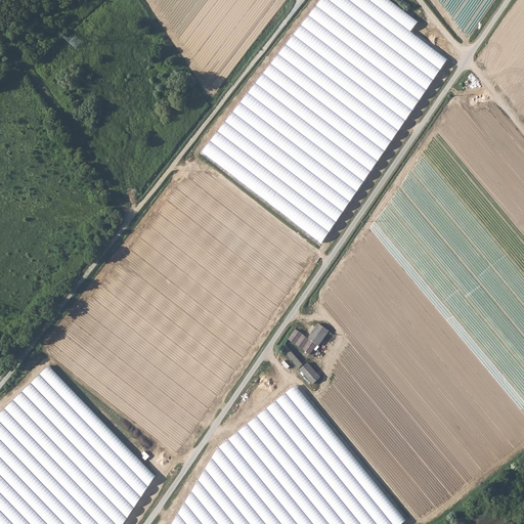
[(391,0),(319,0),(205,155),(319,238),(452,60),(412,31),(420,20),(391,0)]
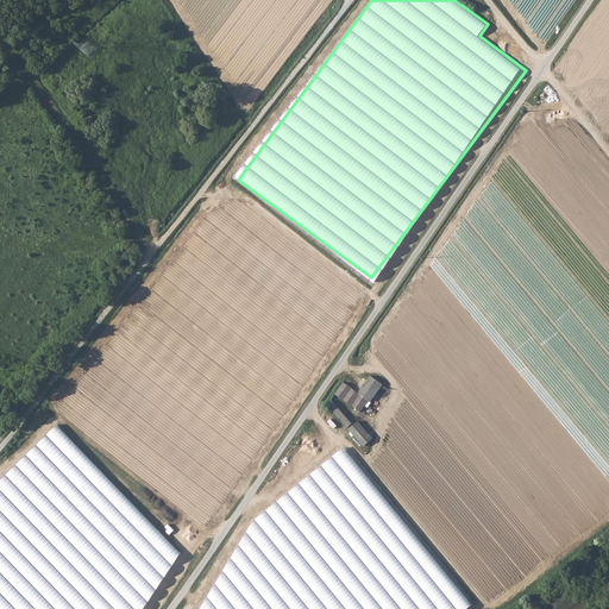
[(362,413),(382,384),(370,376),(358,393),(343,382),(334,394),(362,413)]
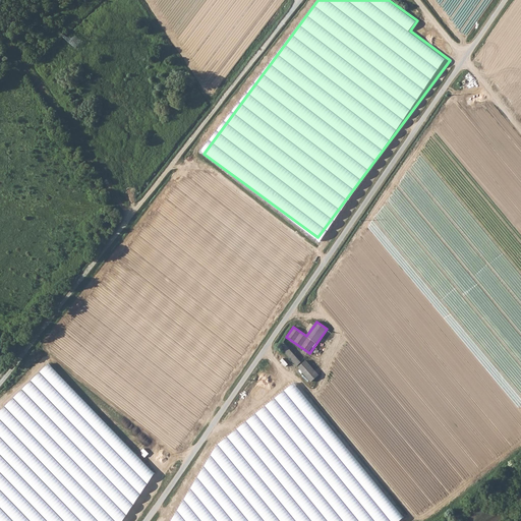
[(301,362),(284,342),(280,346),(297,365),(301,362)]
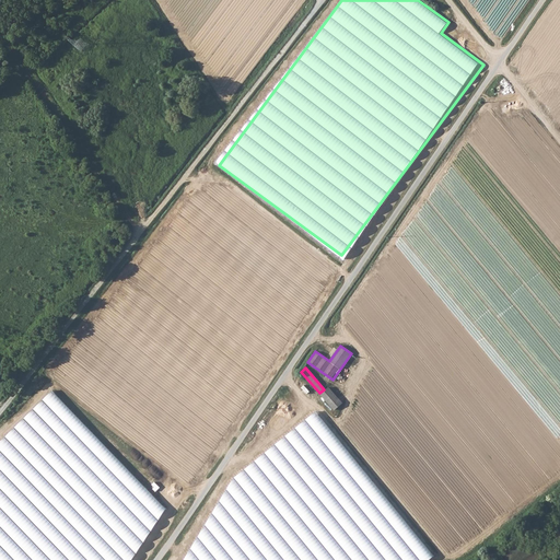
[(335,410),(342,403),(329,387),(321,395),(335,410)]
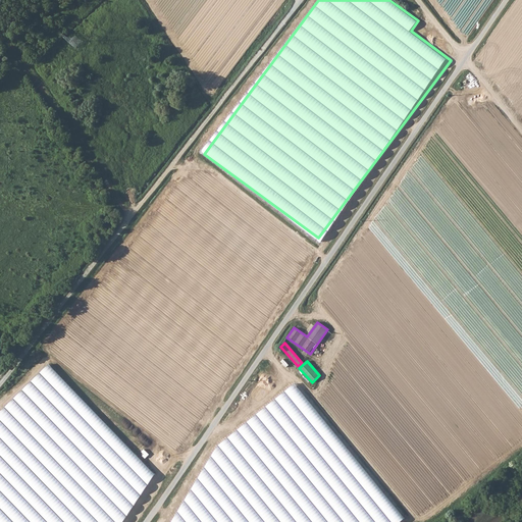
[(125,521),(155,474),(50,366),(0,414),(0,521),(125,521)]
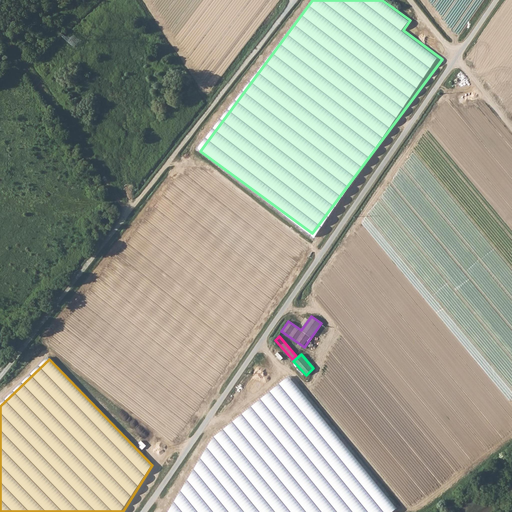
[(394,511),(399,508),(290,376),(215,435),(169,511),(394,511)]
